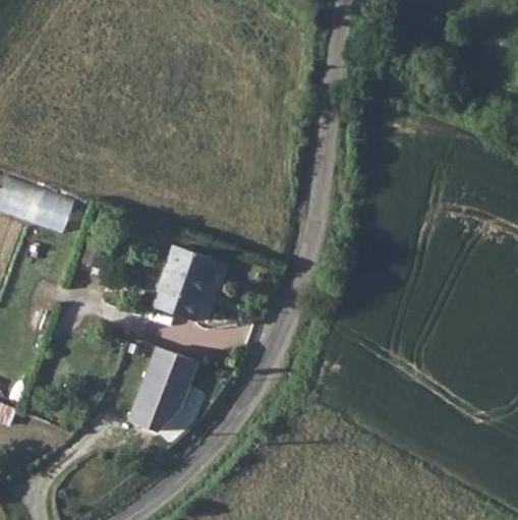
[(5,175),(0,189),(0,211),(64,235),(76,200),(5,175)]
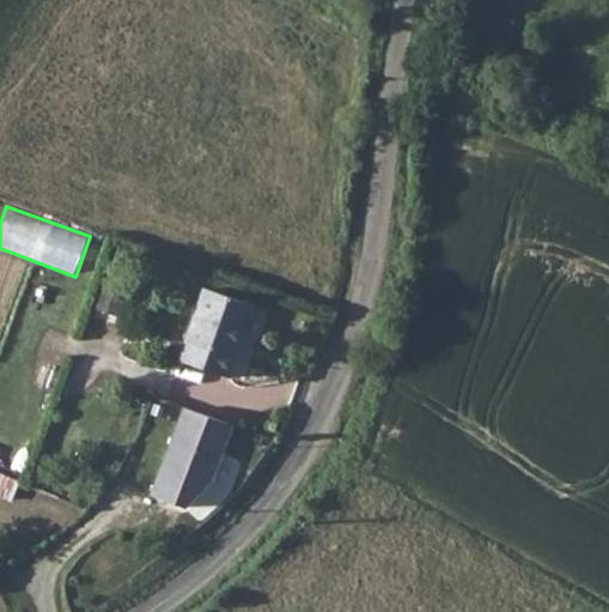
[(115,319),(122,296),(101,290),(93,313),(115,319)]
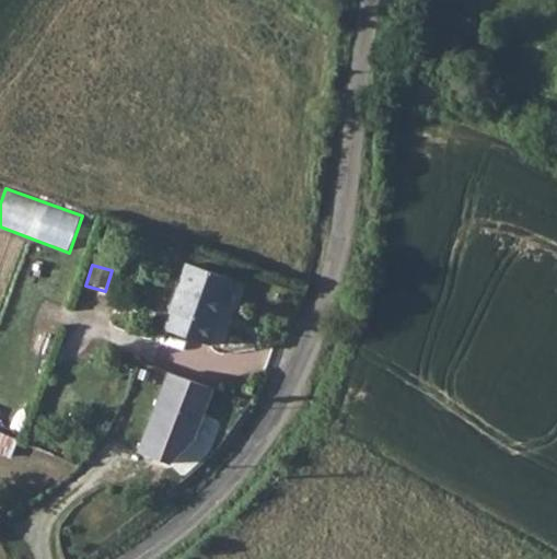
[(182,269),(160,334),(206,348),(228,282),(182,269)]
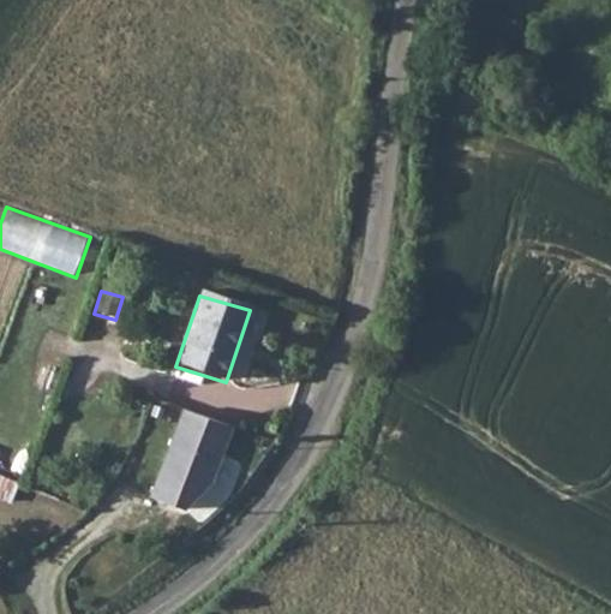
[(238,425),(181,409),(153,502),(190,514),(221,482),(238,425)]
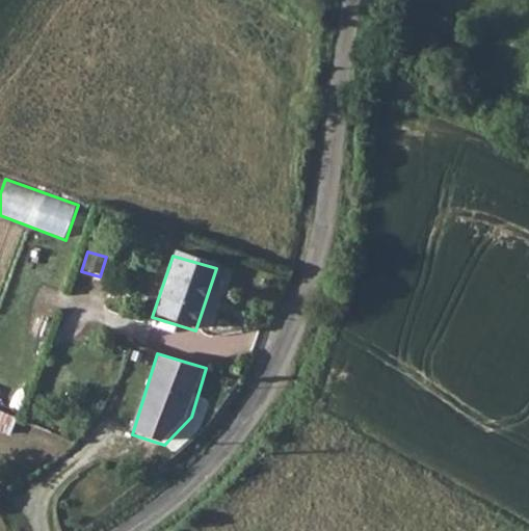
[(22,428),(0,418),(0,436),(18,444),(24,430),(22,428)]
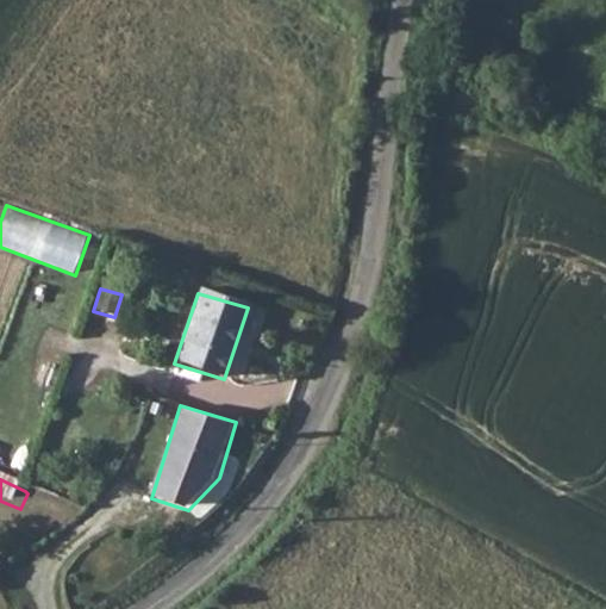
All buildings are outlined.
